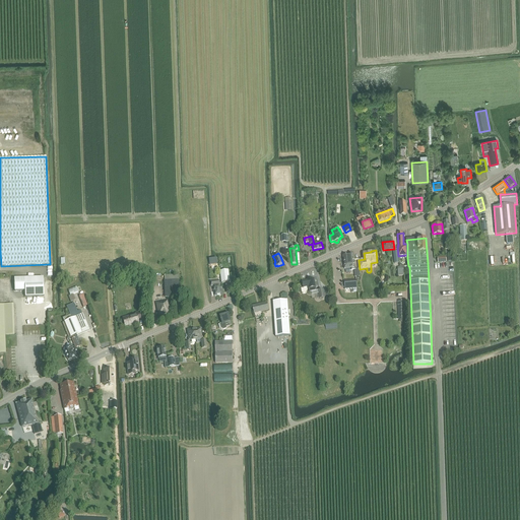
[(348,255),(343,256),(344,269),(345,269),(345,271),(354,270),(355,270),(355,269),(353,253),(349,254),(348,255)]
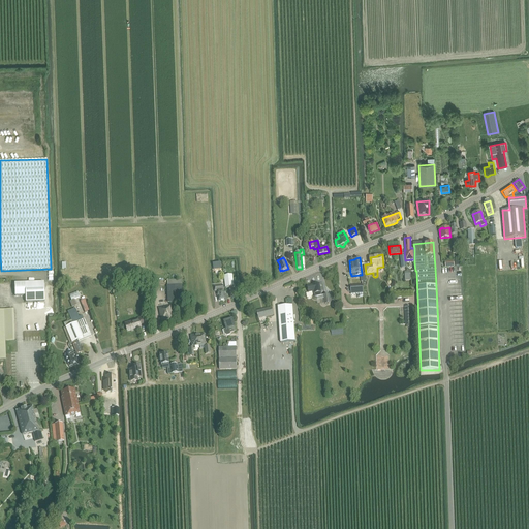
[(224,276),(226,288),(230,288),(231,299),(236,298),(235,288),(234,289),(232,275),(224,276)]
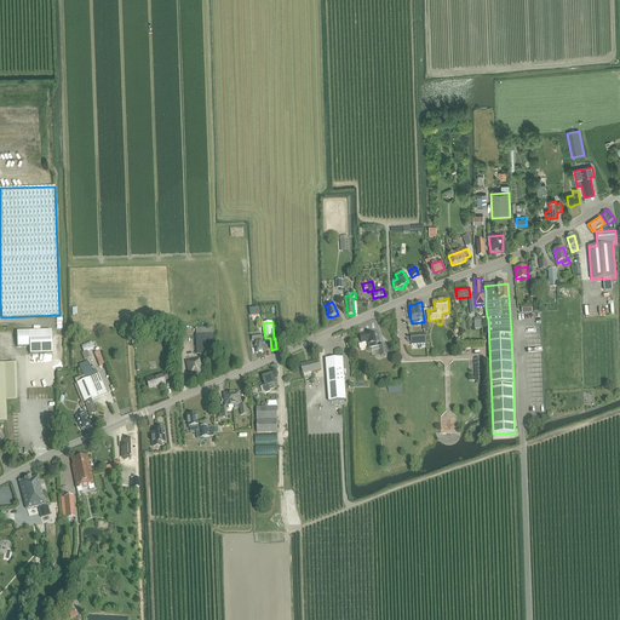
[(51,331),(17,332),(17,348),(30,346),(30,354),(52,354),(51,331)]
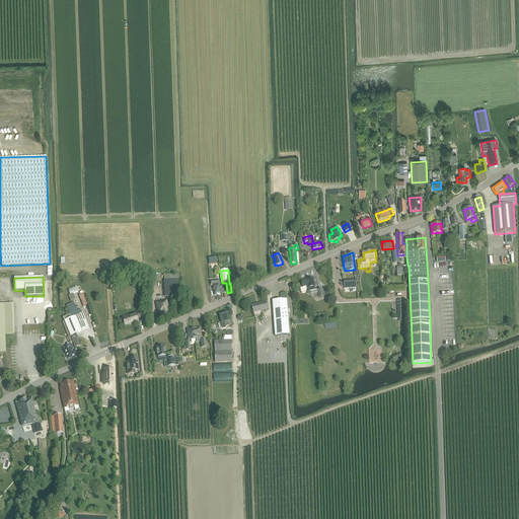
[(307,286),(309,291),(315,290),(313,278),(306,280),(301,281),(302,287),(307,286)]
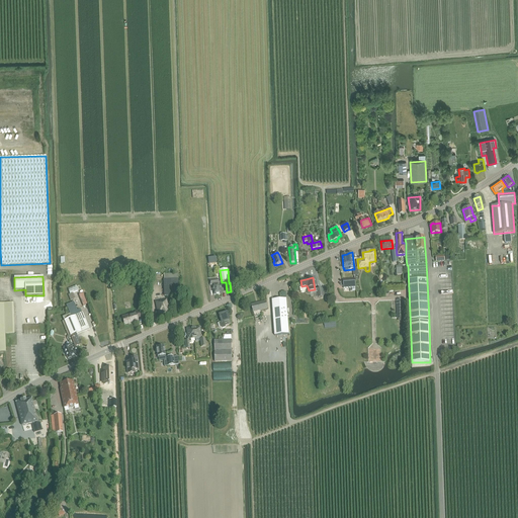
[(164,279),(165,295),(179,295),(178,279),(164,279)]
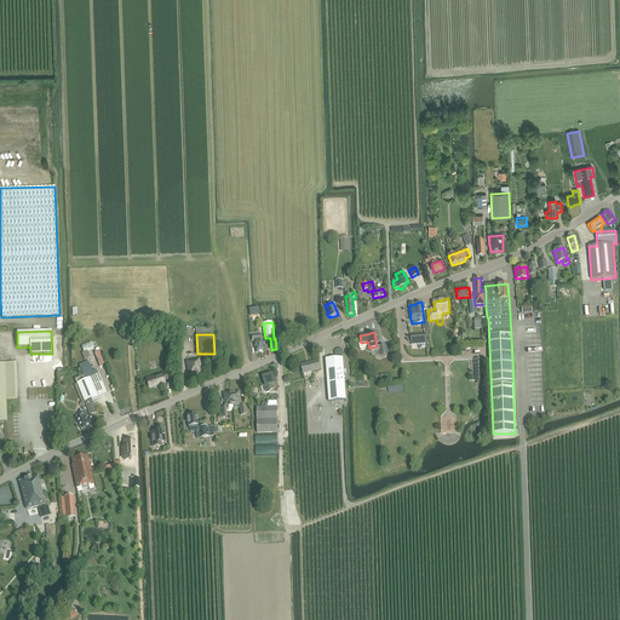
[(252,336),(252,342),(256,342),(257,354),(265,352),(264,343),(263,343),(262,334),(252,336)]
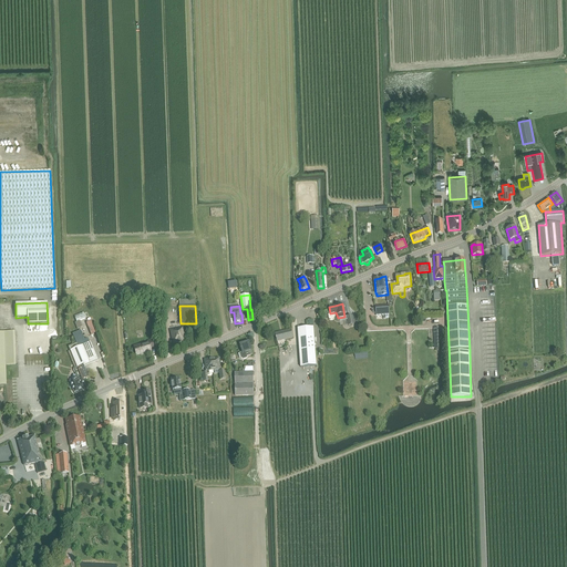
[(169,330),(173,344),(186,341),(184,328),(169,330)]
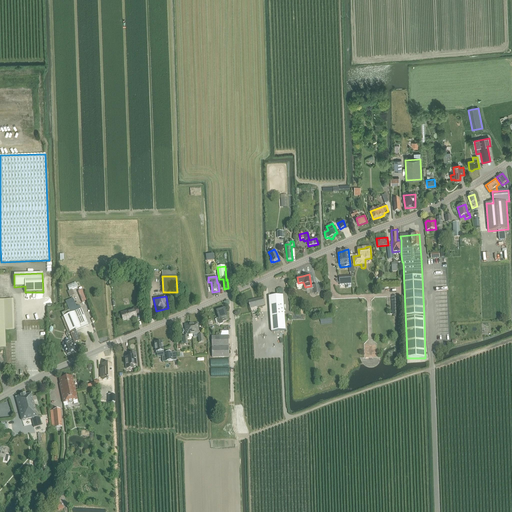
[(271,331),(285,330),(283,296),(269,297),(271,331)]
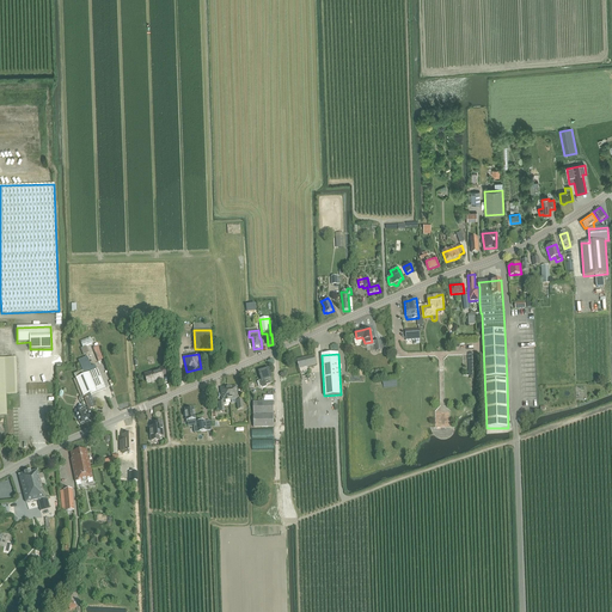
[(84,375),(75,379),(83,397),(90,395),(105,387),(98,369),(96,371),(95,367),(92,368),(87,356),(78,361),(84,375)]
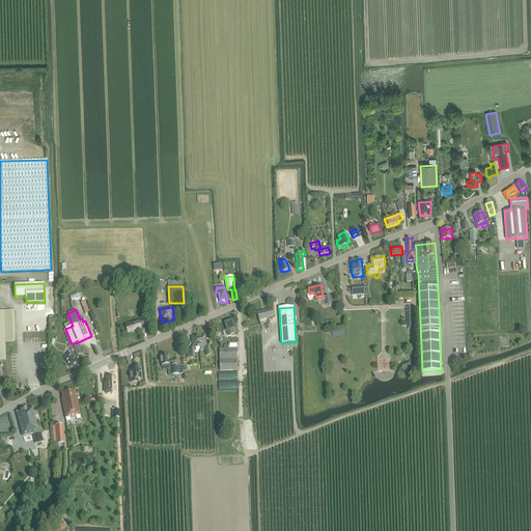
[(269,311),(263,312),(262,311),(257,312),(259,319),(274,315),(273,309),(268,310),(269,311)]
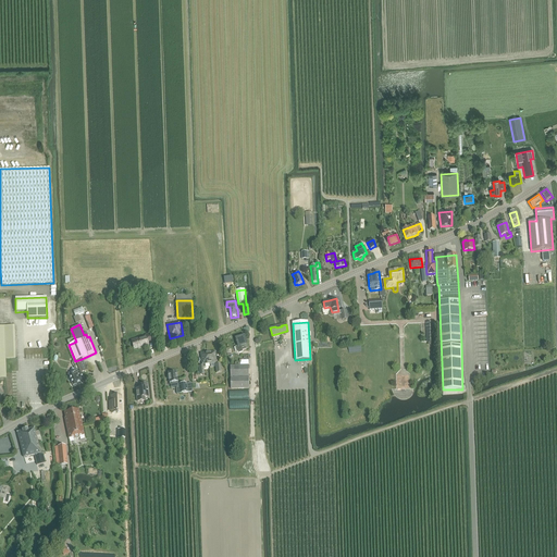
[(14,325),(0,325),(0,375),(5,375),(4,358),(14,358),(14,325)]
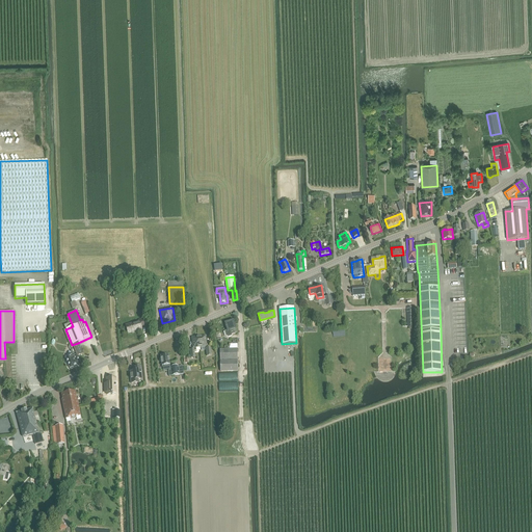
[(140,327),(144,326),(142,319),(139,320),(139,321),(126,325),(128,334),(141,329),(140,327)]
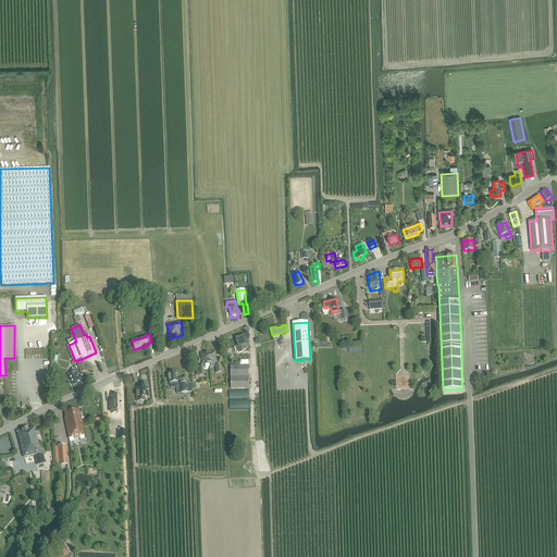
[(236,347),(237,351),(239,353),(243,353),(244,350),(249,349),(245,336),(236,338),(238,346),(236,347)]
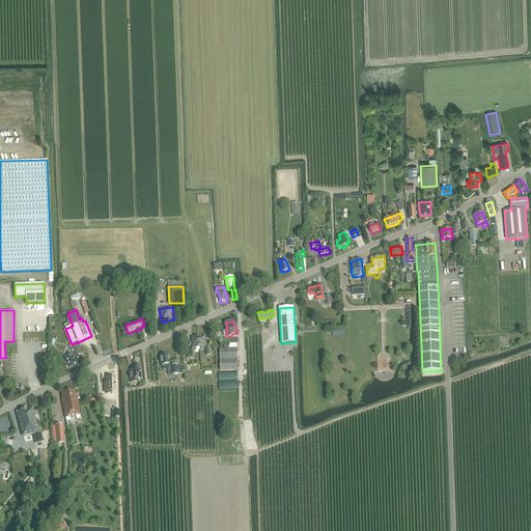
[(193,348),(190,350),(191,357),(194,357),(194,350),(196,350),(196,346),(199,346),(198,336),(192,337),(193,348)]
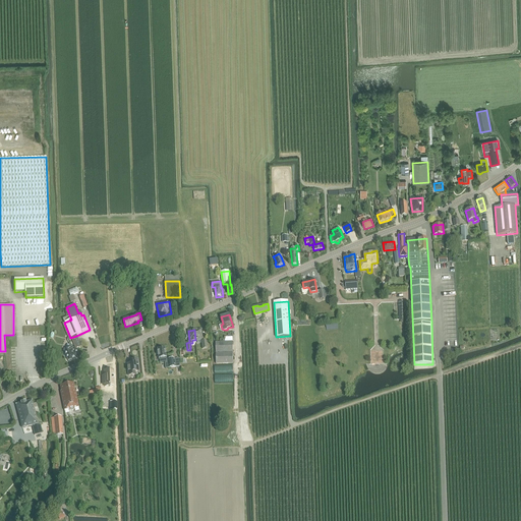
[(67,349),(64,351),(68,360),(78,356),(75,349),(81,347),(77,338),(76,336),(70,338),(73,345),(70,346),(70,345),(69,345),(67,345),(67,346),(66,347),(66,348),(67,349)]
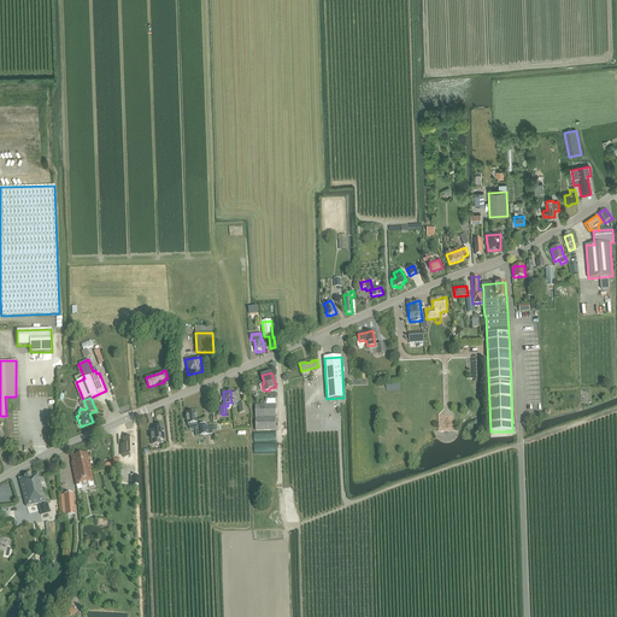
[(256,432),(276,430),(276,405),(256,406),(256,432)]
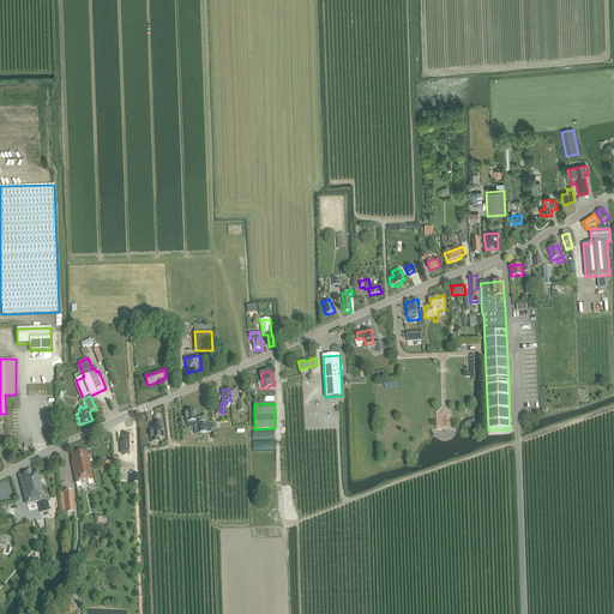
[(191,410),(186,410),(186,419),(187,419),(187,423),(188,423),(188,427),(198,426),(199,433),(206,433),(205,422),(196,423),(196,420),(197,419),(196,417),(194,409),(194,410),(193,409),(192,409),(191,410)]
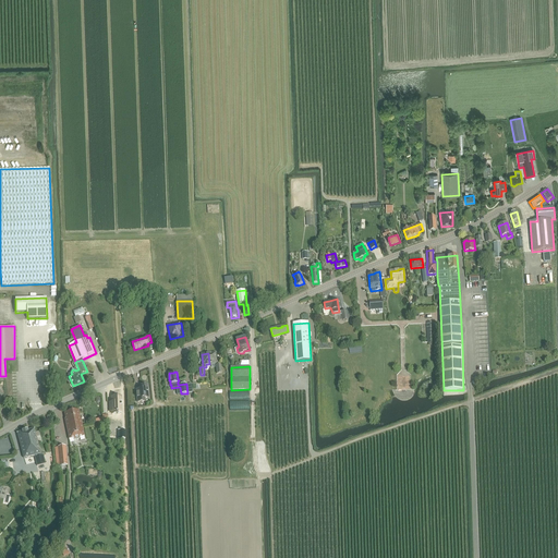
[(397,388),(410,389),(410,379),(397,379),(397,388)]
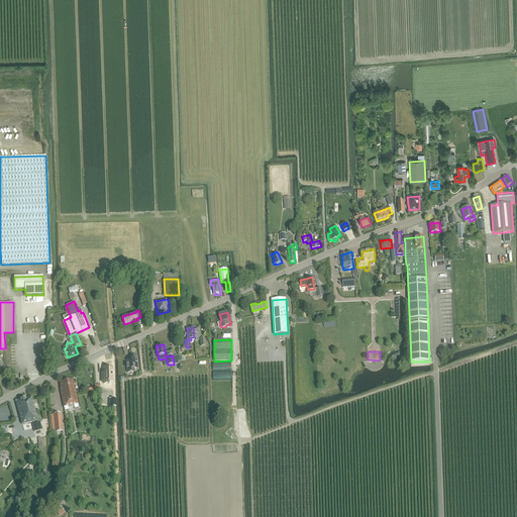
[(129,357),(129,360),(126,362),(127,373),(134,372),(134,369),(137,369),(137,364),(137,360),(136,356),(129,357)]
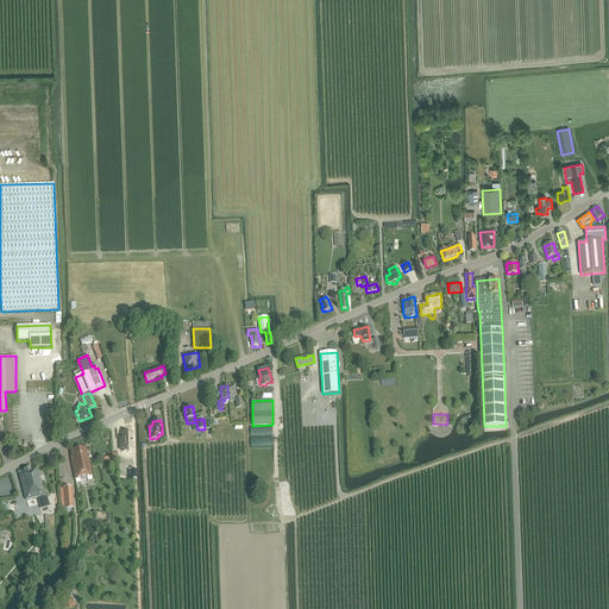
[(123,439),(120,439),(121,450),(123,450),(123,451),(133,451),(133,433),(123,433),(123,439)]
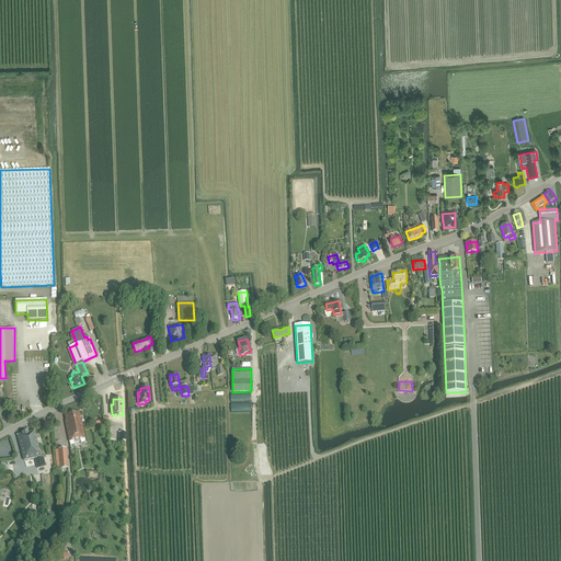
[(66,421),(65,421),(69,442),(73,441),(75,443),(80,441),(80,439),(84,438),(81,423),(79,413),(65,415),(66,421)]
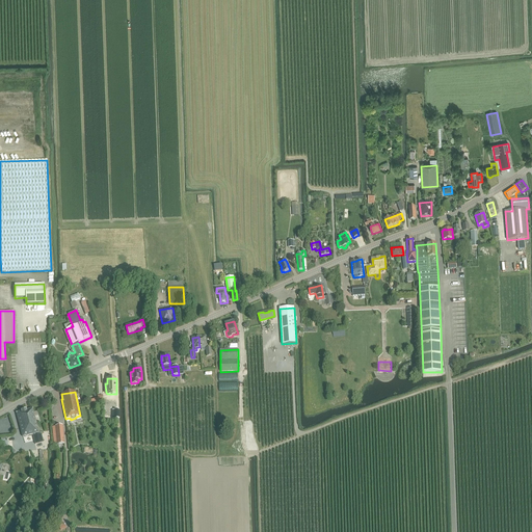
[(21,411),(16,413),(22,436),(33,434),(40,432),(35,416),(38,415),(37,411),(33,411),(33,408),(26,410),(26,409),(21,410),(21,411)]
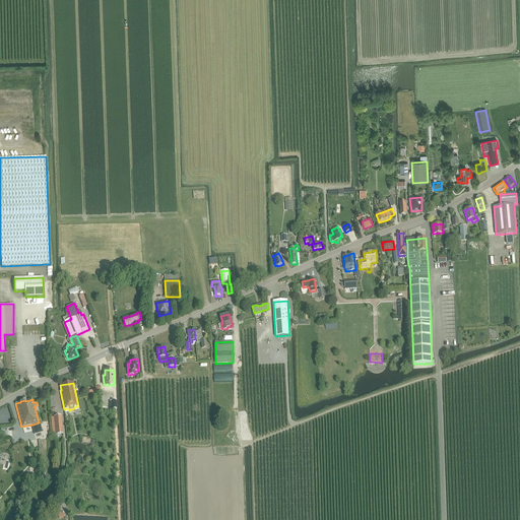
[(56,435),(63,434),(61,415),(54,416),(56,435)]
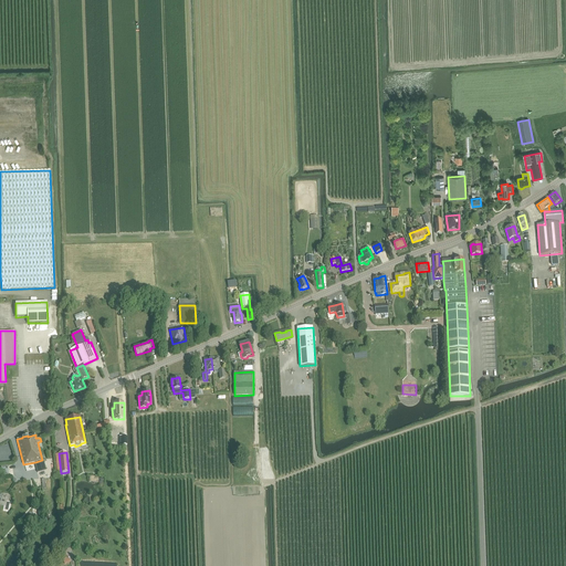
[(44,462),(35,464),(38,472),(46,470),(44,462)]
